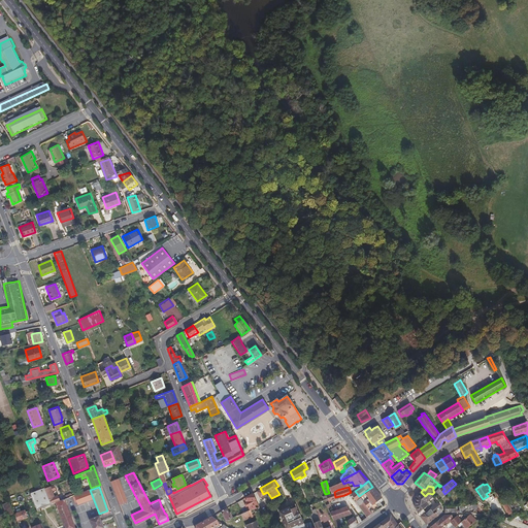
[(381,497),(372,487),(363,493),(366,497),(363,499),(362,498),(361,499),(362,500),(366,507),(370,504),(372,507),(376,503),(374,501),(381,497)]
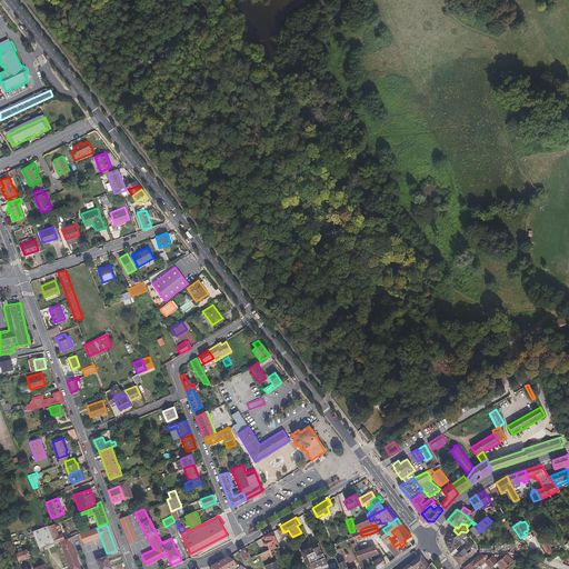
[(55,542),(51,535),(48,526),(31,532),(38,549),(55,542)]
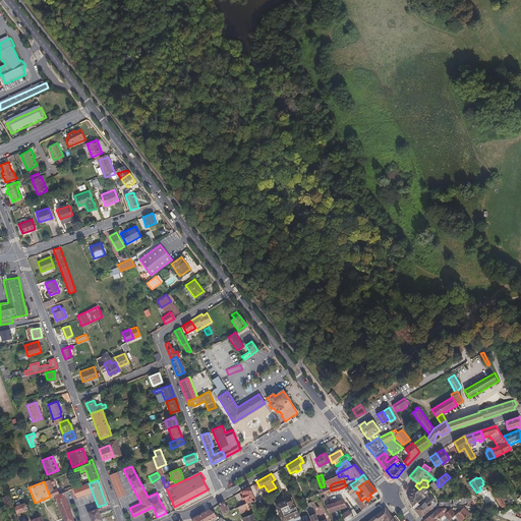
[(354,489),(350,484),(346,487),(352,498),(357,494),(356,493),(354,489)]
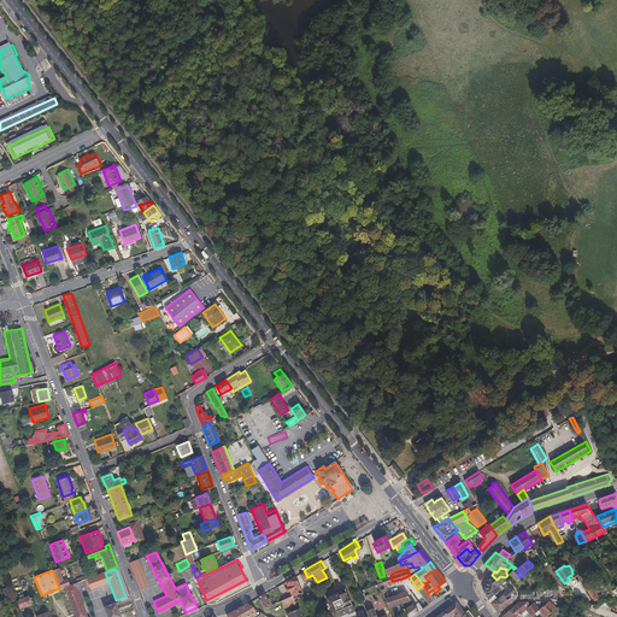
[(392,581),(391,575),(385,576),(380,577),(382,585),(392,581)]
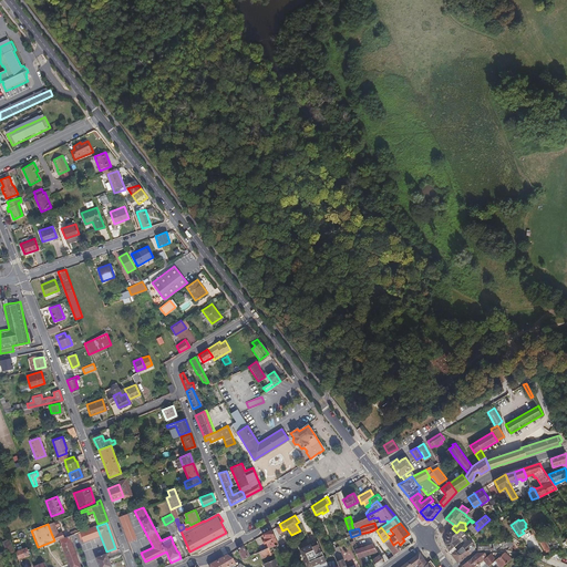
[(466,543),(461,536),(466,533),(464,531),(460,529),(456,533),(452,528),(449,533),(446,544),(451,550),(460,542),(466,550),(467,549),(470,548),(473,546),(475,544),(471,538),(466,543)]
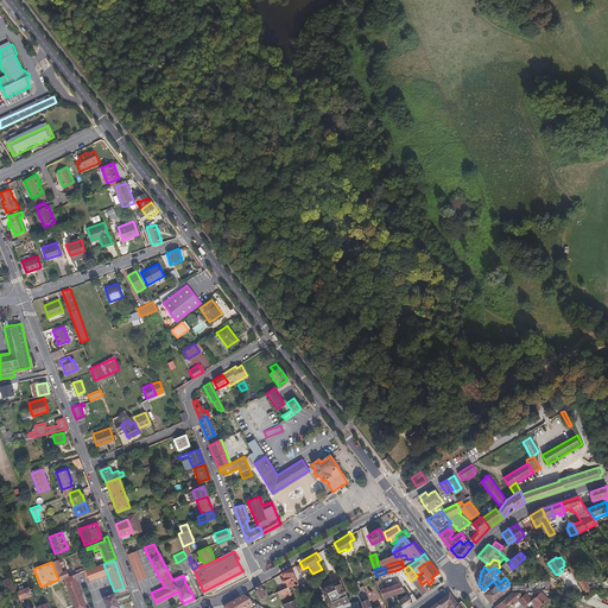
[(295,580),(289,568),(280,572),(286,587),(293,584),(292,581),(295,580)]
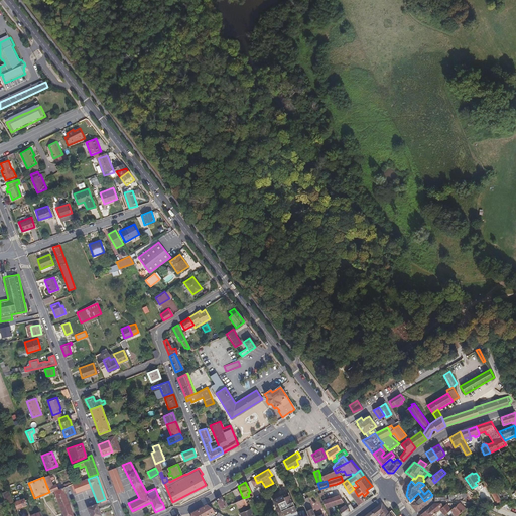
[(70,515),(73,515),(61,487),(53,490),(51,491),(51,493),(54,492),(62,515),(70,515)]
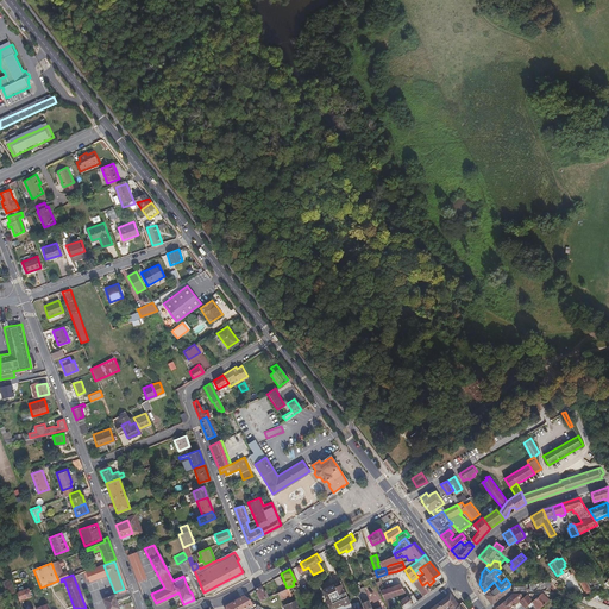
[(422,585),(418,577),(412,582),(421,595),(427,591),(422,585)]
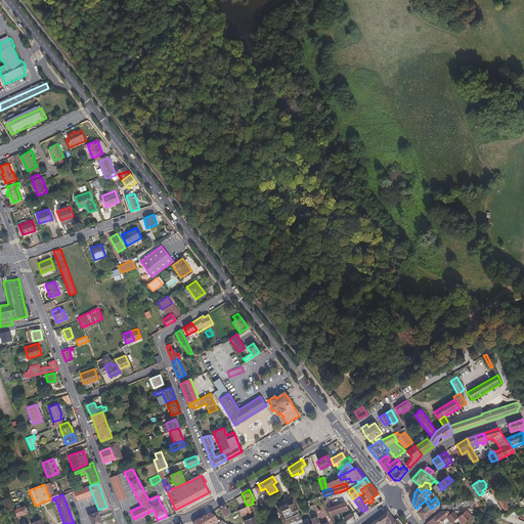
[(476,503),(472,496),(468,499),(472,506),(476,503)]
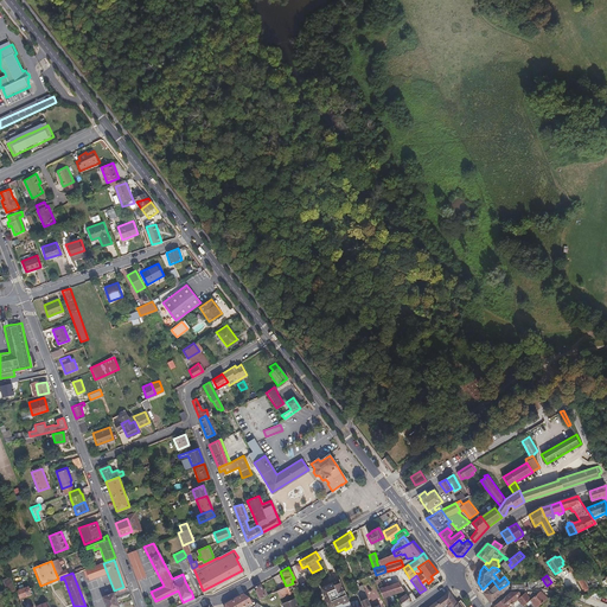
[(4,579),(8,593),(16,590),(10,576),(4,579)]
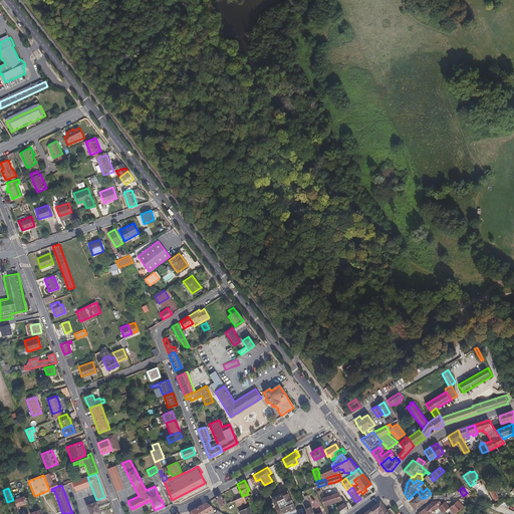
[(495,502),(499,499),(493,489),(489,491),(495,502)]
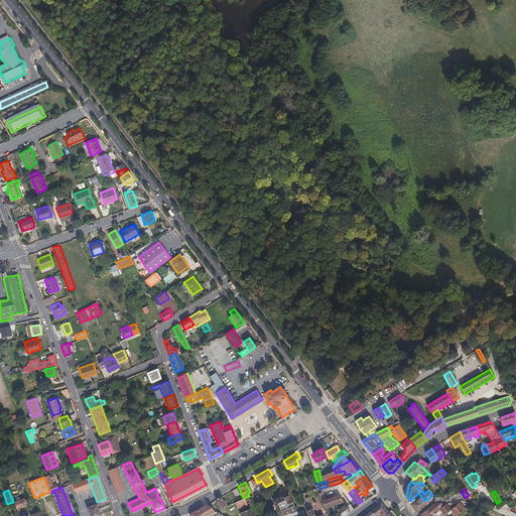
[(297,515),(287,493),(272,500),(278,515),(297,515)]
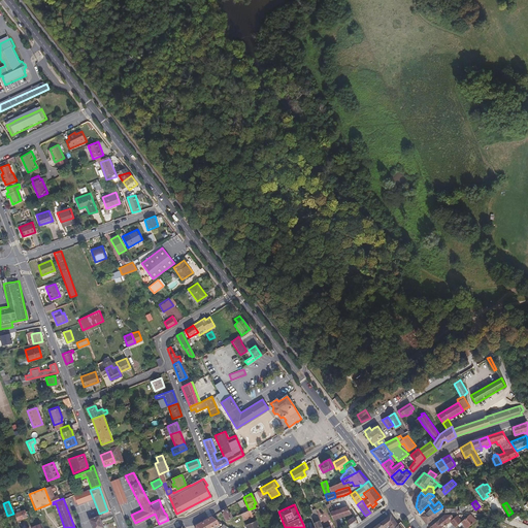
[(427,523),(437,516),(435,512),(434,513),(428,504),(420,513),(419,514),(427,523)]
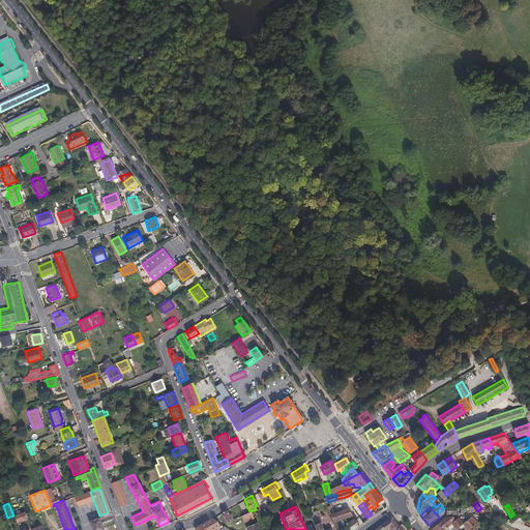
[(351,514),(346,508),(330,513),(333,521),(351,514)]
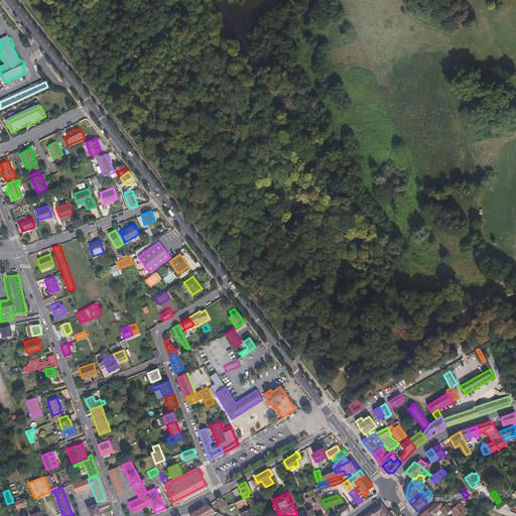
[(224,506),(220,496),(215,499),(219,509),(224,506)]
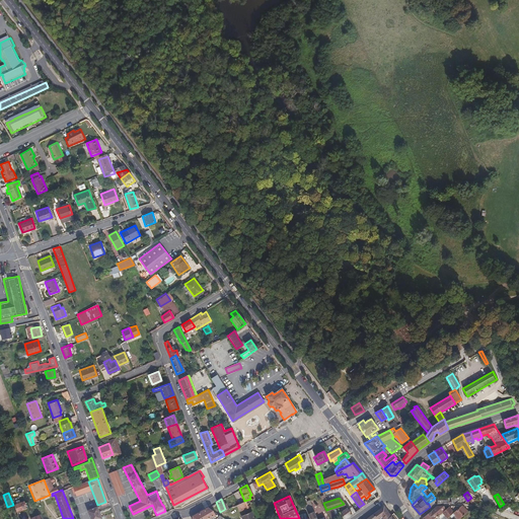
[(317,518),(315,518),(312,511),(313,510),(308,499),(302,503),(309,518),(317,518),(318,518),(317,518)]
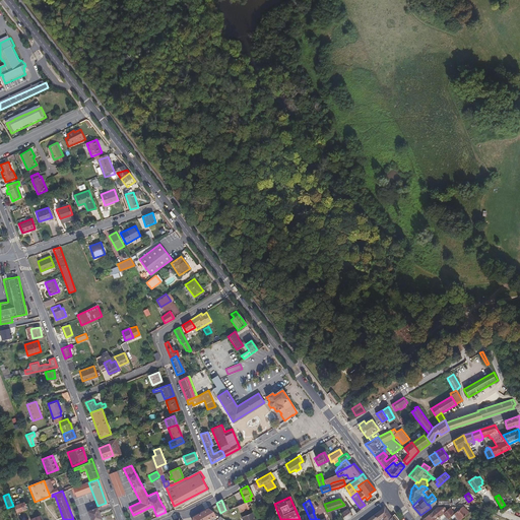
[(25,508),(23,502),(13,505),(17,514),(18,514),(17,511),(25,508)]
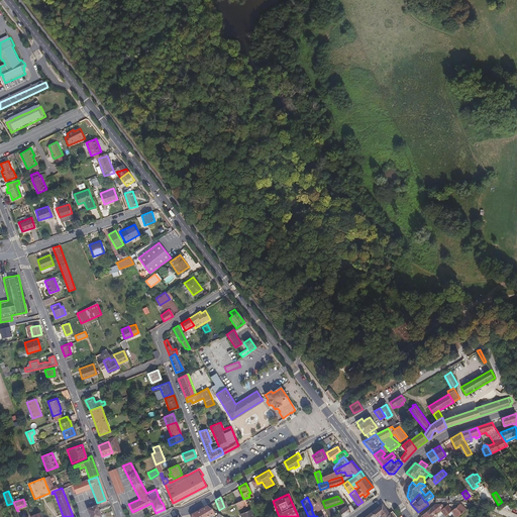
[(247,504),(246,502),(245,503),(243,499),(234,503),(236,509),(247,504)]
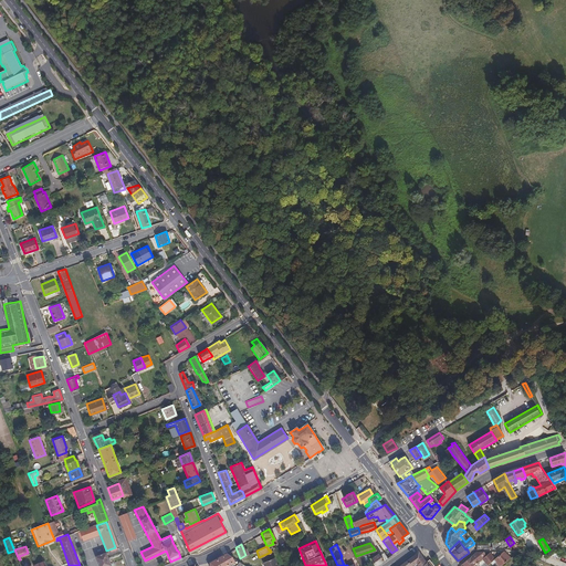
[(461,565),(472,565),(490,552),(483,552),(474,558),(472,556),(461,565)]
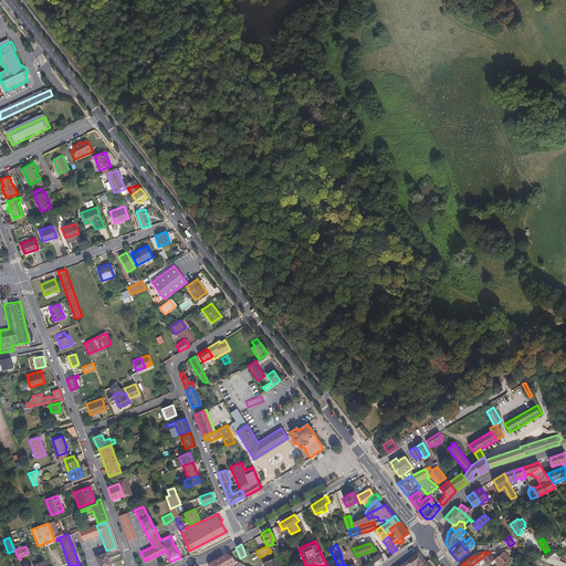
[(485,565),(491,562),(495,558),(490,552),(472,565),(485,565)]
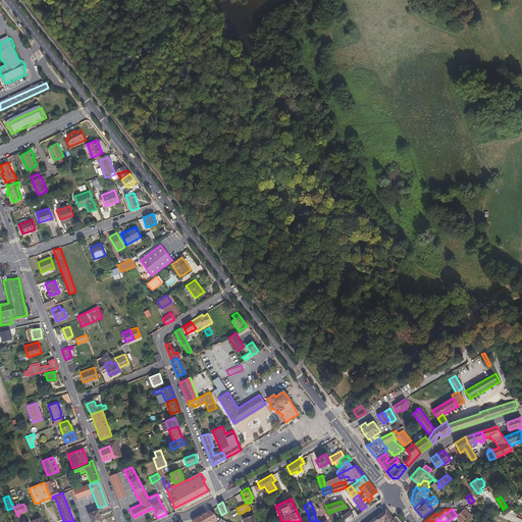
[(462,521),(471,514),(466,509),(464,509),(457,515),(453,518),(455,520),(458,517),(462,521)]
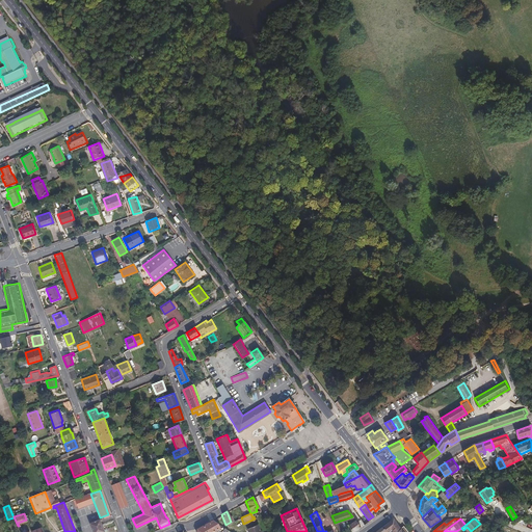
[(96,531),(103,530),(99,520),(89,523),(91,531),(96,531)]
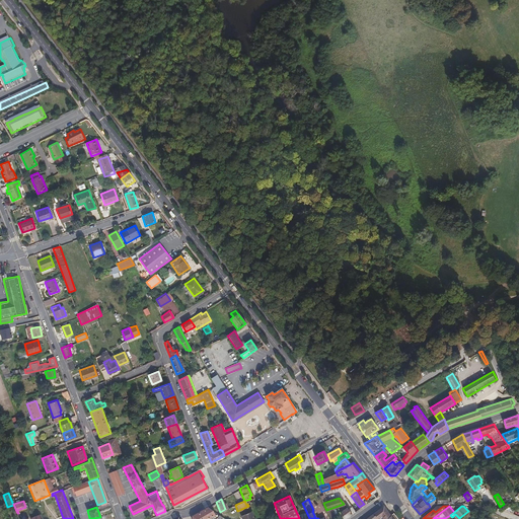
[(201,518),(202,518),(204,518),(206,518),(214,515),(213,511),(207,507),(192,515),(191,518),(201,518)]
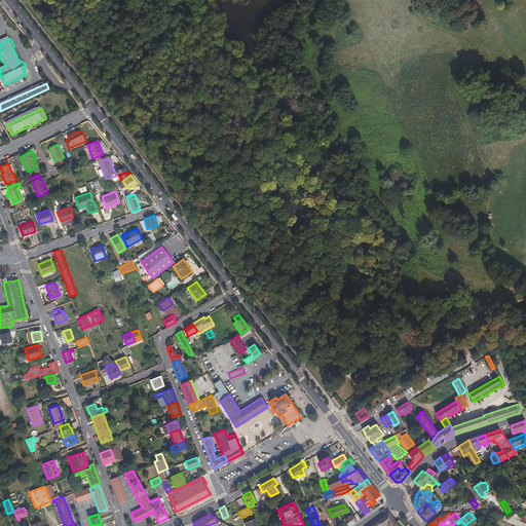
[(346,525),(355,520),(350,514),(343,519),(346,525)]
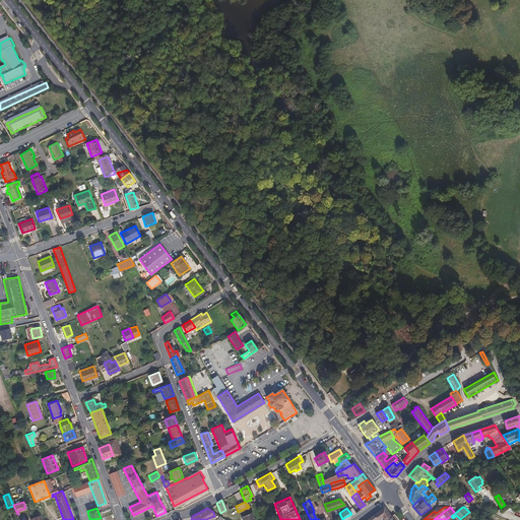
[(388,519),(392,517),(385,508),(375,515),(379,519),(388,519)]
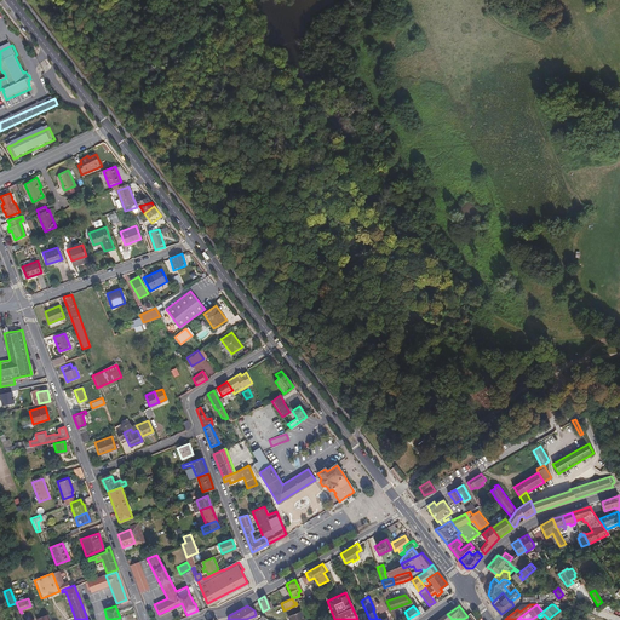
[(50,619),(46,609),(44,610),(45,615),(36,618),(36,619),(50,619)]
